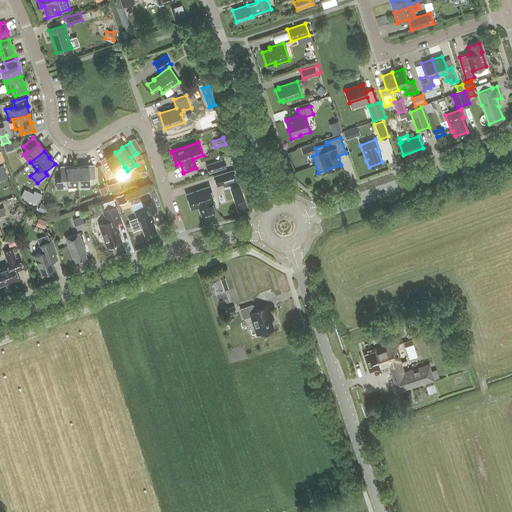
[(115,173),(124,167),(115,152),(107,157),(107,156),(100,161),(107,172),(112,169),(115,173)]
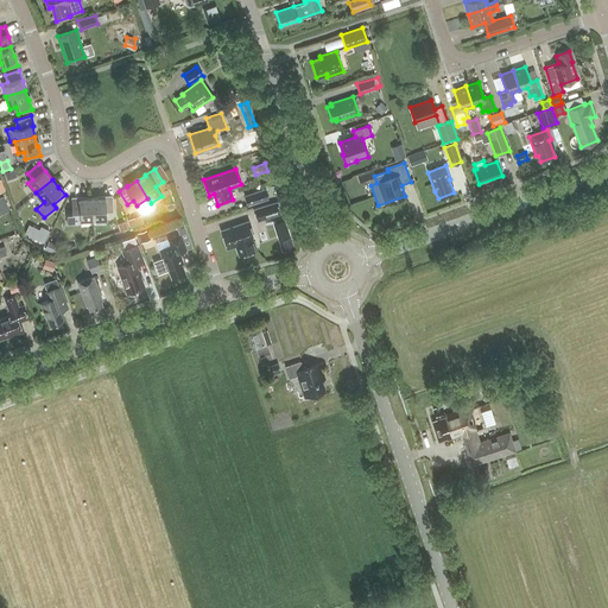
[(265,189),(244,196),(247,206),(268,200),(265,189)]
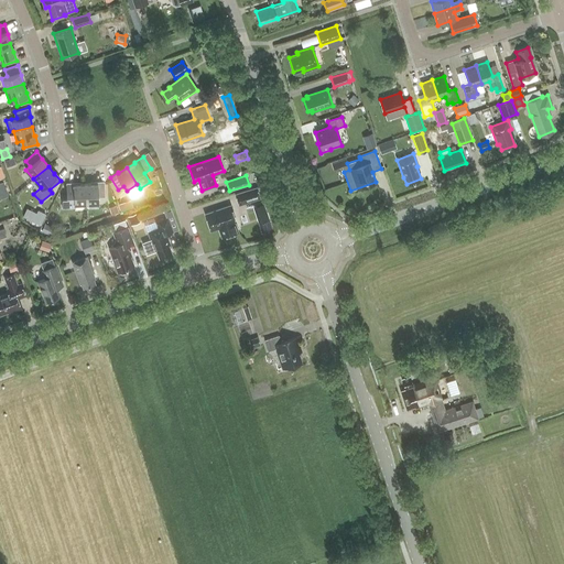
[(85,184),(86,203),(98,203),(98,197),(105,197),(104,183),(95,183),(85,184)]
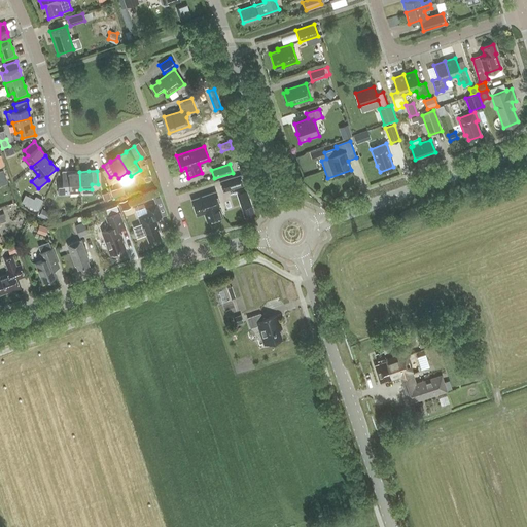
[(58,182),(58,185),(58,195),(70,194),(69,190),(80,189),(79,172),(71,172),(62,172),(62,182),(58,182)]
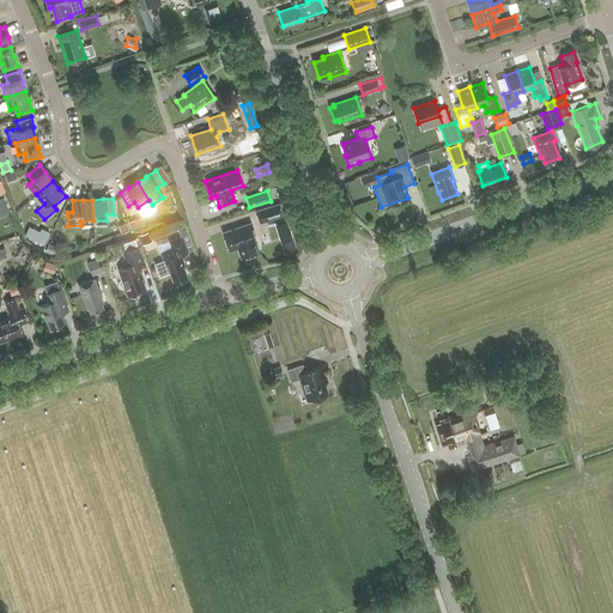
[(279,202),(255,211),(260,223),(283,214),(279,202)]
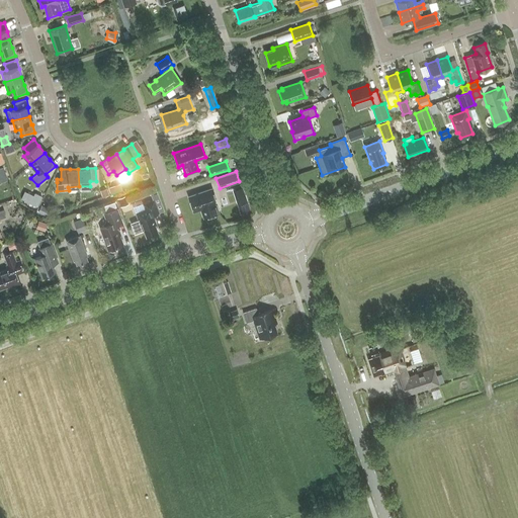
[(216,204),(217,203),(210,188),(188,196),(193,211),(200,209),(203,218),(219,212),(216,204)]
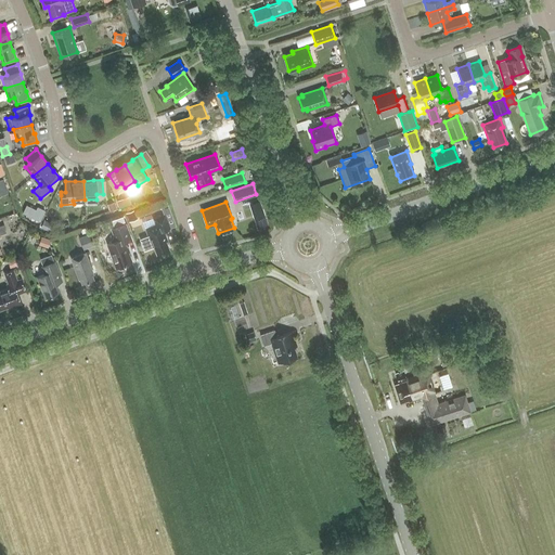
[(107,205),(110,211),(117,209),(114,203),(107,205)]
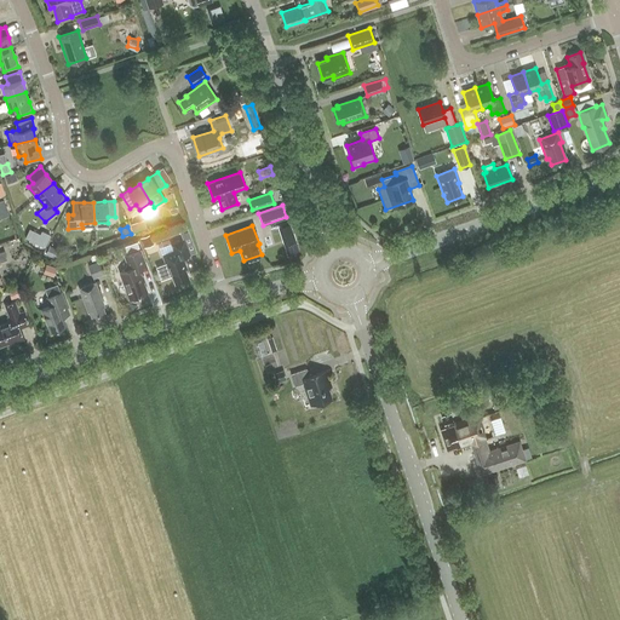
[(143,248),(154,245),(149,234),(139,239),(143,248)]
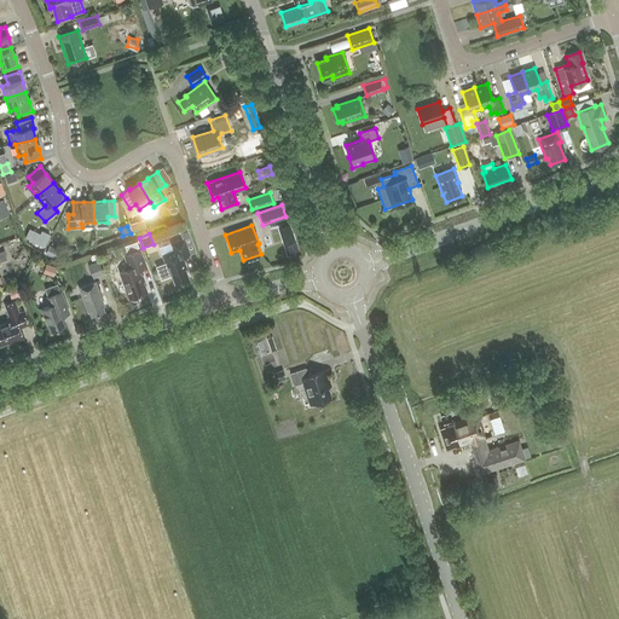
[(48,239),(39,235),(33,247),(44,252),(48,239)]
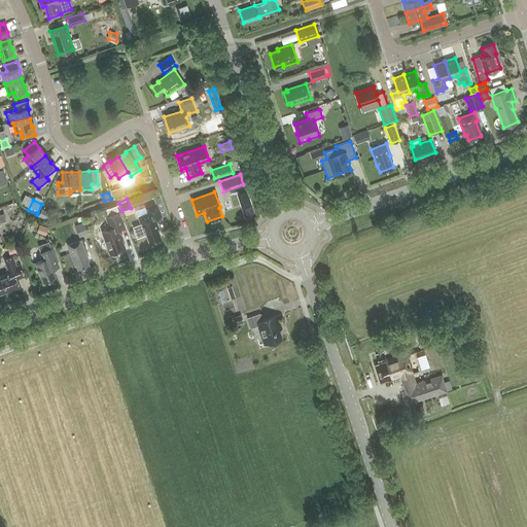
[(154,218),(161,216),(156,204),(146,208),(148,213),(138,217),(141,224),(134,227),(138,239),(146,236),(148,241),(161,237),(156,229),(159,227),(154,218)]
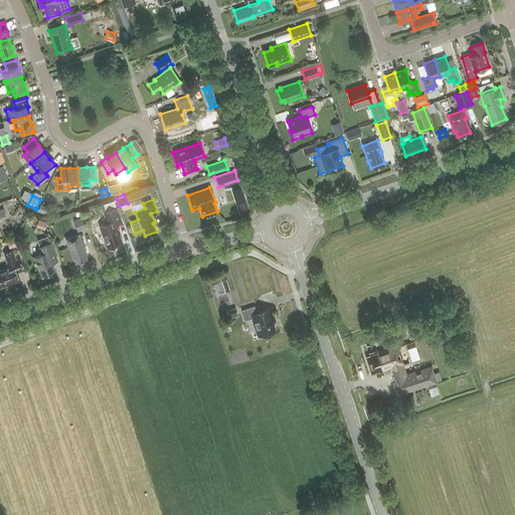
[(245,200),(238,202),(241,211),(248,209),(245,200)]
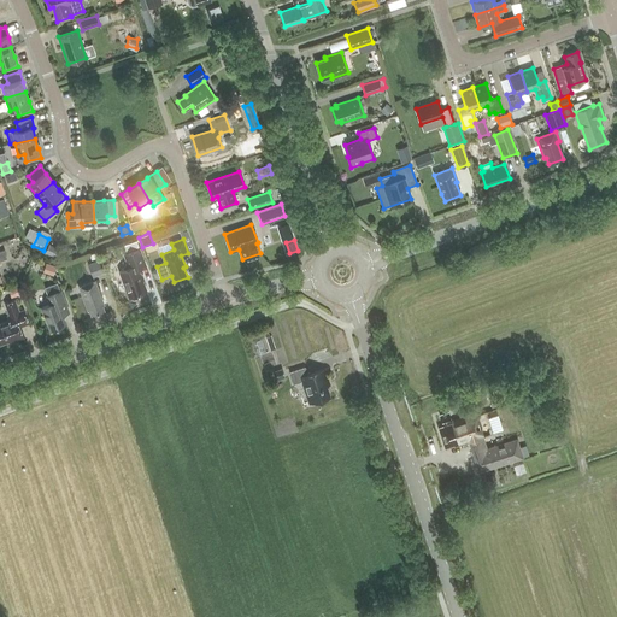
[(119,271),(125,289),(125,293),(127,297),(130,298),(134,298),(136,297),(139,293),(146,291),(137,269),(146,265),(139,248),(123,254),(127,264),(125,265),(124,270),(119,271)]
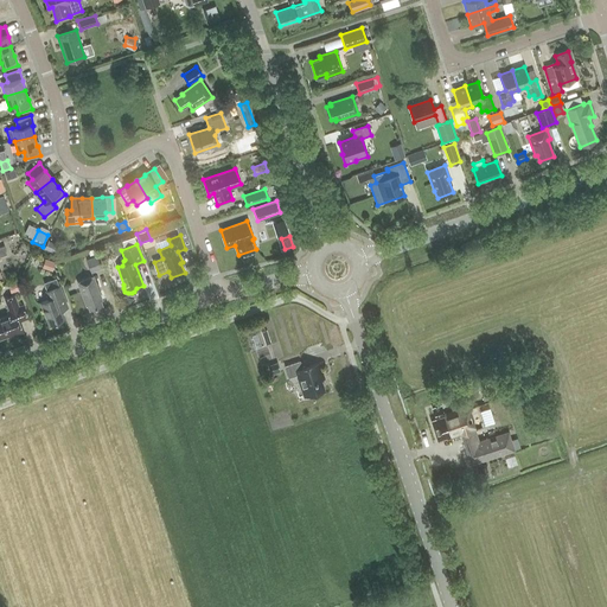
[(87,260),(91,273),(102,269),(97,256),(87,260)]
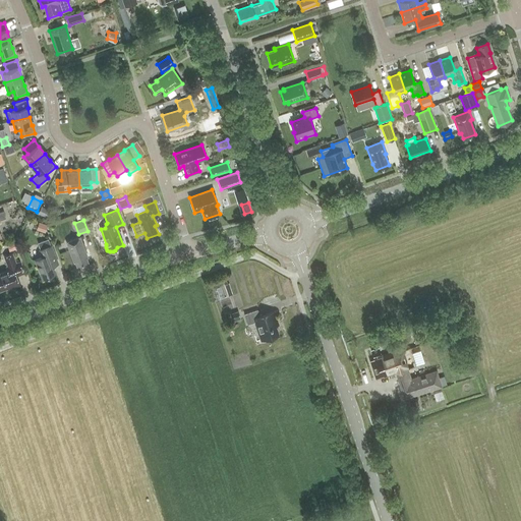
[(39,223),(36,230),(45,233),(47,226),(39,223)]
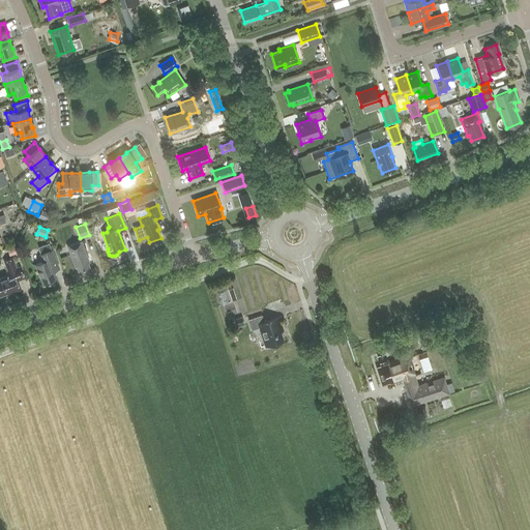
[(81,241),(67,246),(76,267),(77,266),(78,270),(89,266),(87,262),(89,262),(81,241)]
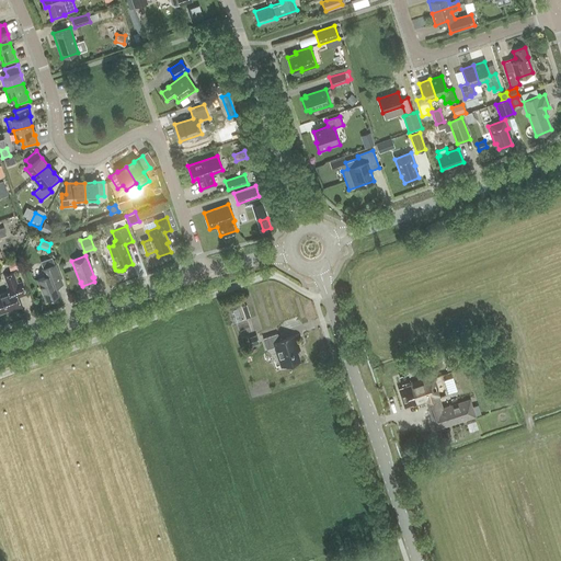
[(56,287),(63,284),(55,264),(54,264),(52,258),(39,262),(45,276),(37,279),(45,300),(59,295),(56,287)]
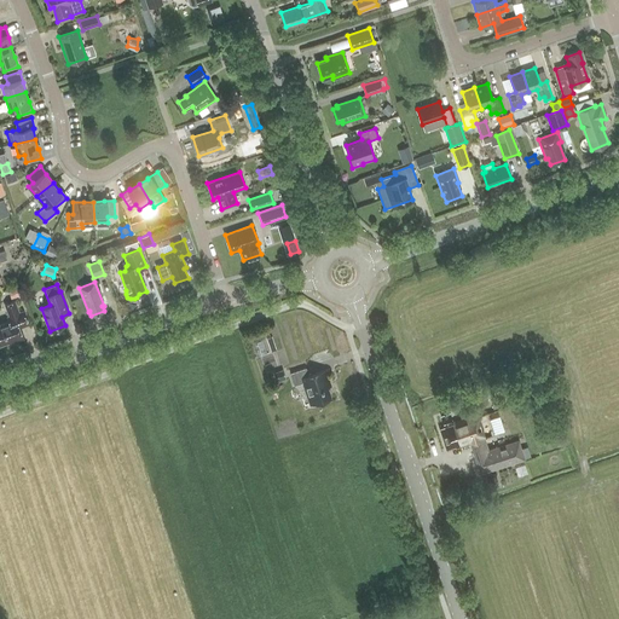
[(11,299),(21,295),(18,288),(9,291),(11,299)]
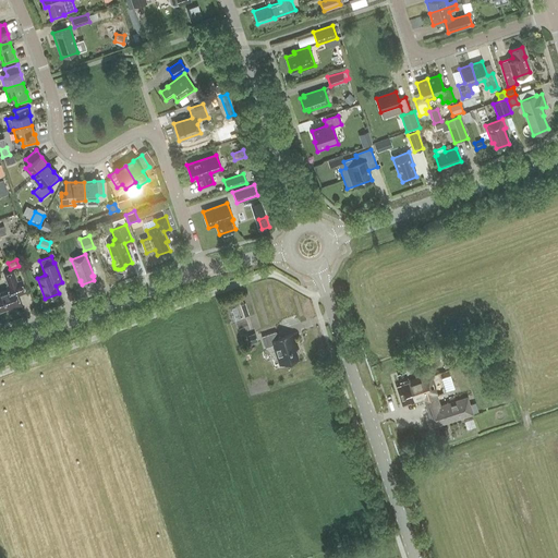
[(17,295),(25,292),(21,280),(16,281),(13,271),(4,275),(8,286),(7,286),(8,290),(0,292),(0,311),(8,308),(8,310),(21,305),(17,295)]
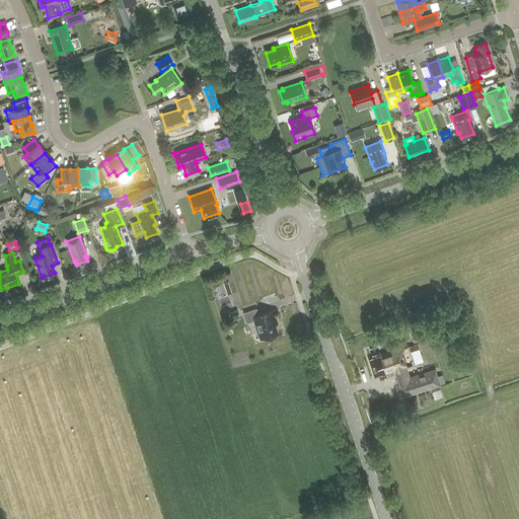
[(212,287),(214,297),(223,296),(221,288),(217,289),(216,286),(212,287)]
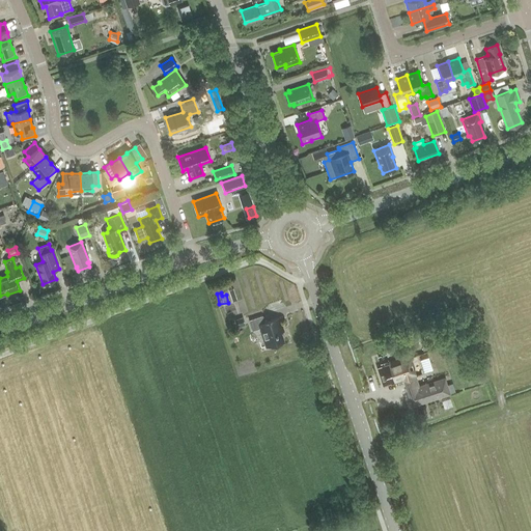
[(262,315),(249,320),(252,331),(259,328),(267,346),(283,341),(278,327),(281,326),(278,317),(264,323),(262,315)]
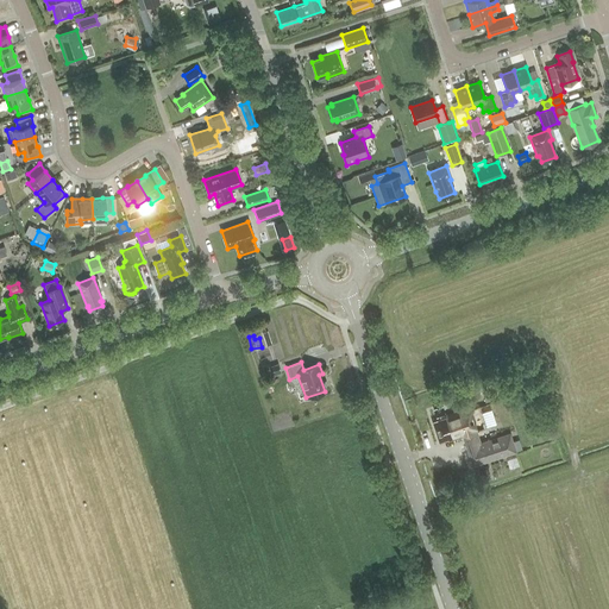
[(278,364),(269,368),(272,376),(281,374),(278,364)]
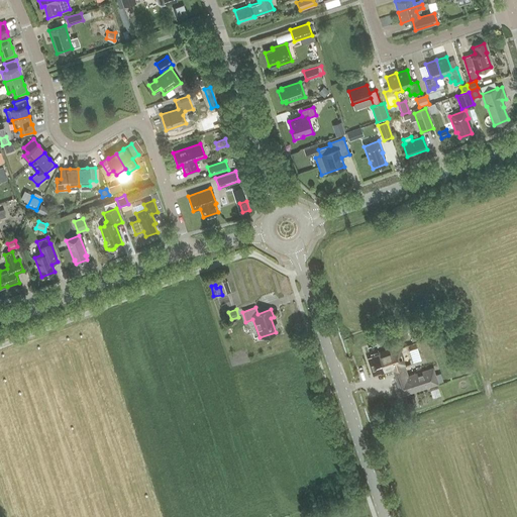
[(411,336),(412,341),(422,338),(421,333),(411,336)]
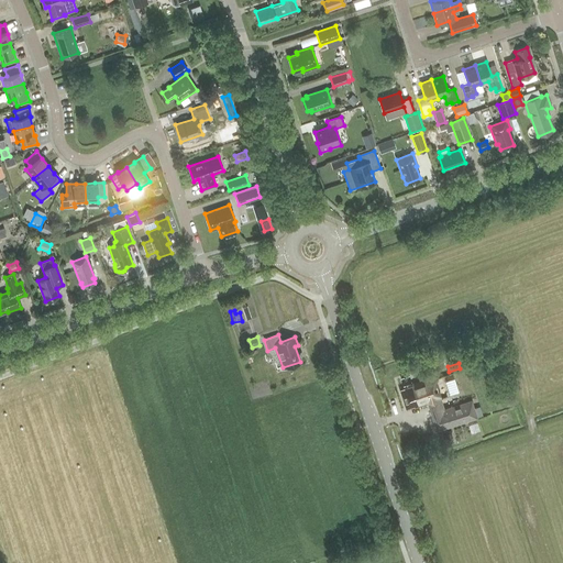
[(450,394),(459,390),(453,373),(444,375),(450,394)]
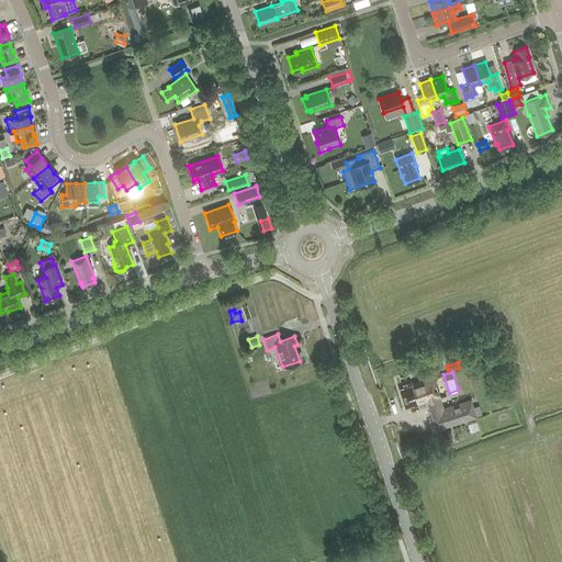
[(436,429),(475,417),(470,400),(442,408),(433,377),(411,383),(408,375),(401,379),(403,388),(400,389),(405,407),(413,404),(414,406),(427,402),(436,429)]
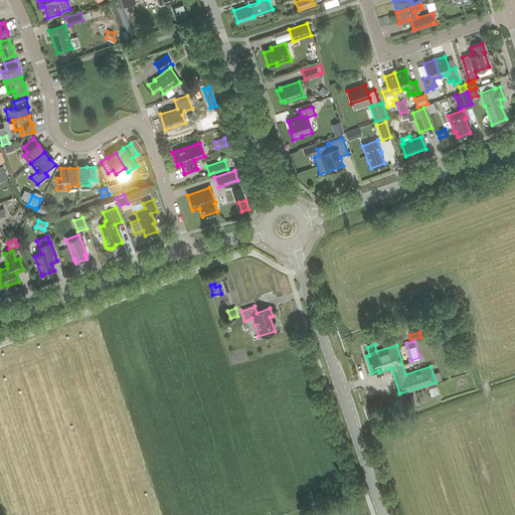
[(412,396),(404,398),(407,405),(414,403),(412,396)]
